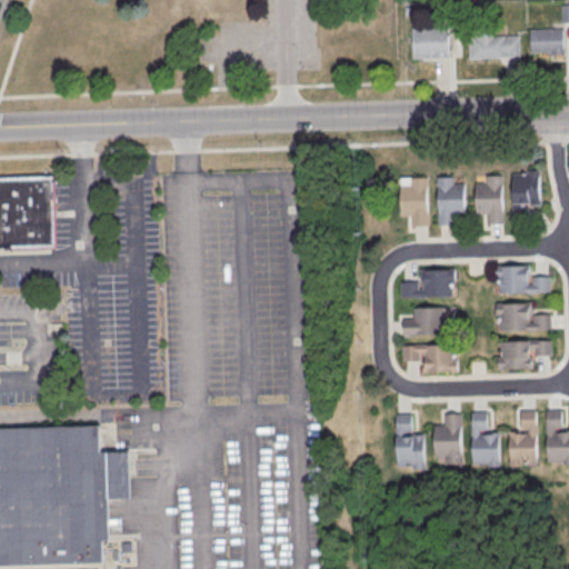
[(470,38),(476,38),(476,28),(495,28),(496,37),(520,36),(521,58),(471,60),(470,38)]
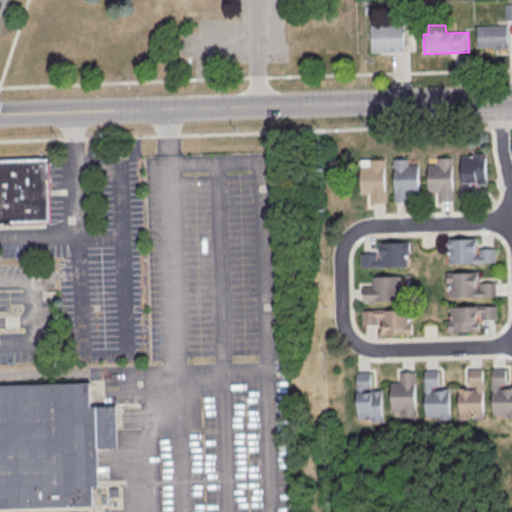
[(372,26),(403,26),(404,52),(372,53),(372,26)]
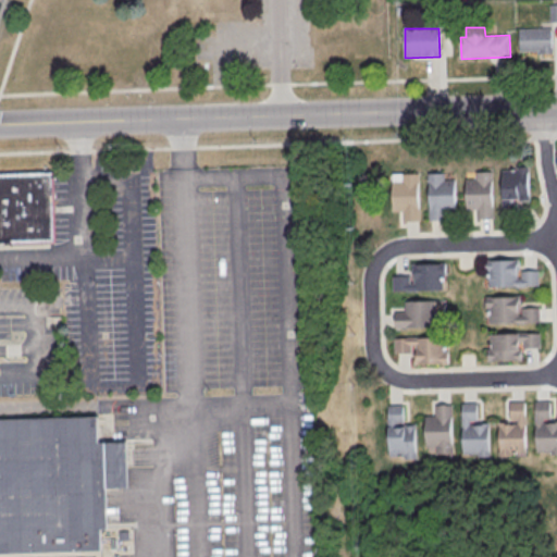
[(520,31),(552,29),(552,51),(520,52),(520,31)]
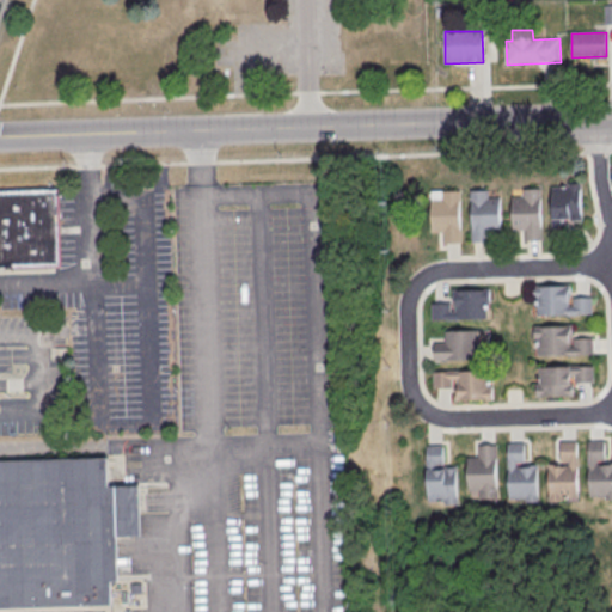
[(552,188),(554,243),(570,243),(570,224),(561,225),(561,220),(570,220),(570,222),(582,222),(581,184),(568,184),(568,188),(552,188)]
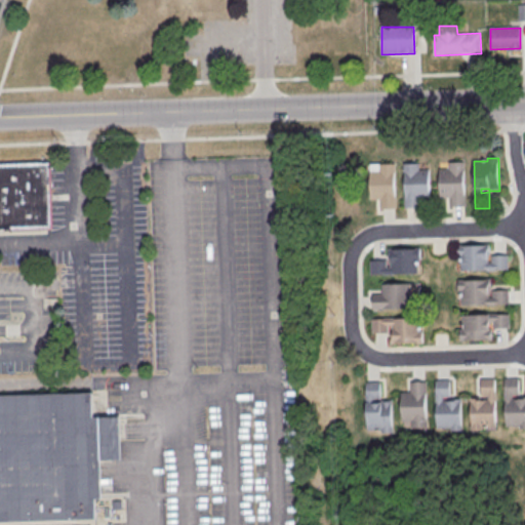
[(465,162),(466,207),(450,208),(449,199),(440,199),(440,163),(465,162)]
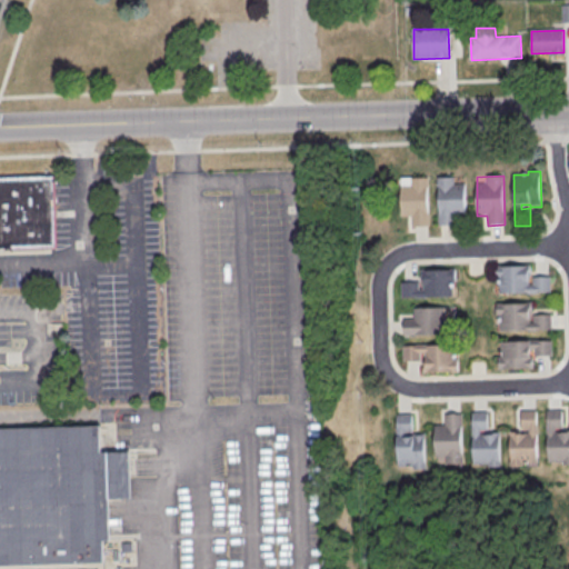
[(0,178),(53,178),(56,246),(0,247),(0,178)]
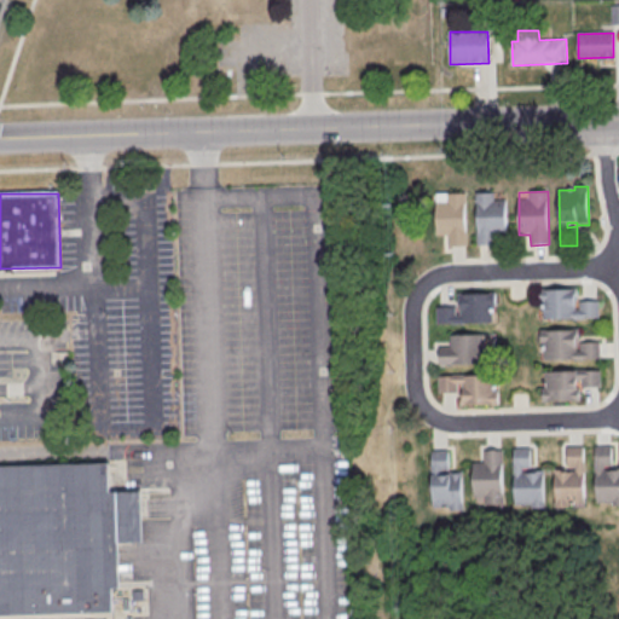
[(466,194),(467,247),(449,247),(449,236),(438,237),(437,195),(466,194)]
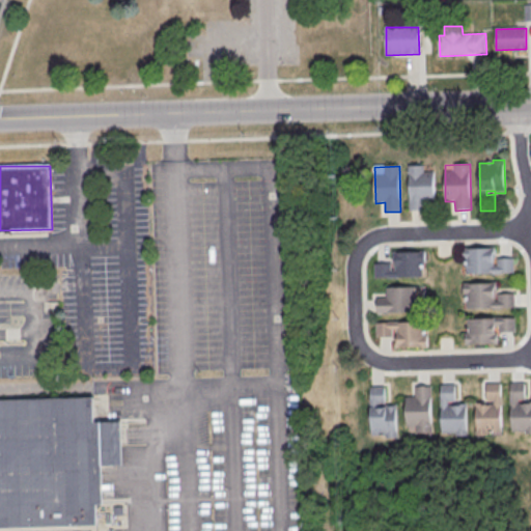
[(409,166),(410,212),(425,212),(425,202),(435,202),(434,166),(409,166)]
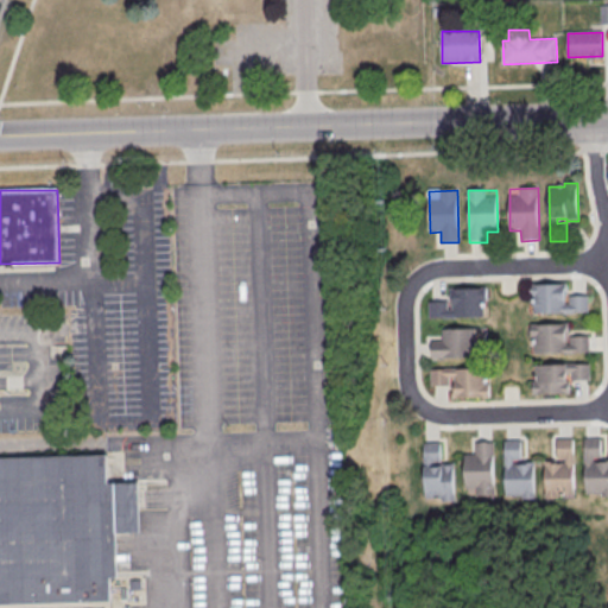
[(589,314),(534,315),(533,287),(565,286),(567,305),(569,305),(569,297),(589,297),(589,314)]
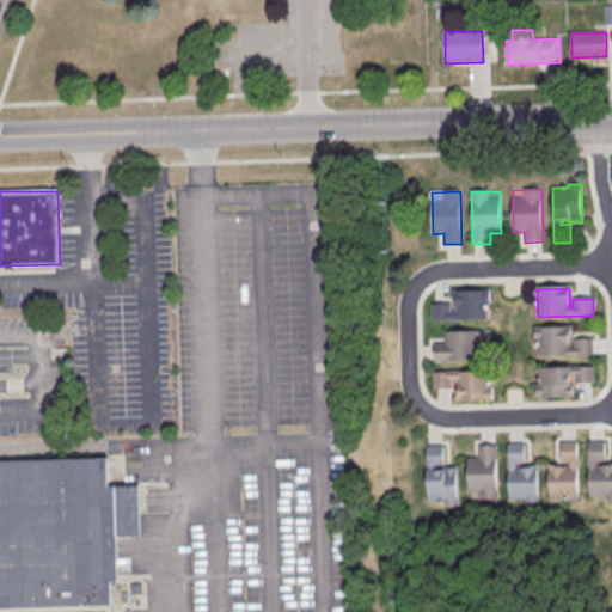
[(454,292),(490,291),(490,304),(487,304),(488,320),(432,322),(432,305),(451,305),(451,312),(454,312),(454,292)]
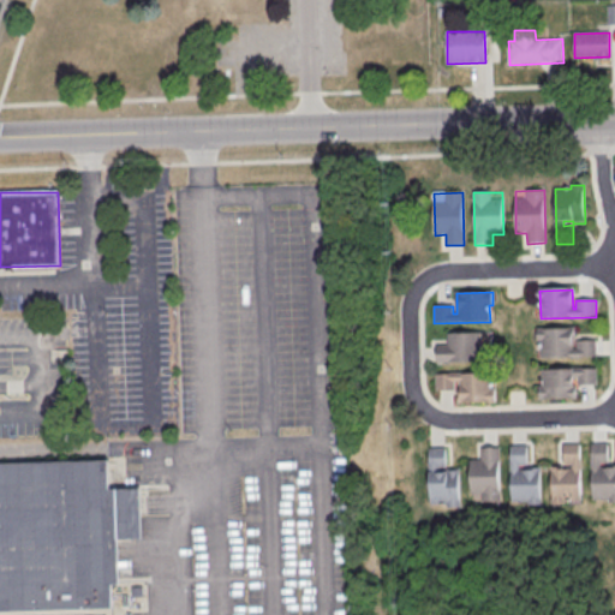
[(596,357),(541,359),(539,330),(573,329),(573,350),(577,350),(577,341),(596,340),(596,357)]
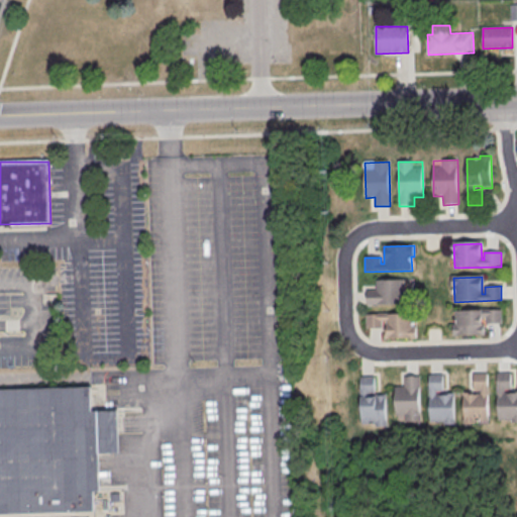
[(408,304),(408,279),(377,279),(377,289),(367,289),(367,304),(408,304)]
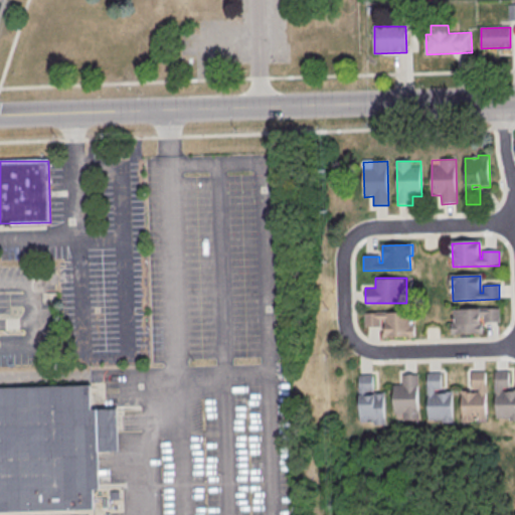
[(500,309),(454,311),(455,334),(482,333),(482,317),(484,317),(484,324),(501,323),(500,309)]
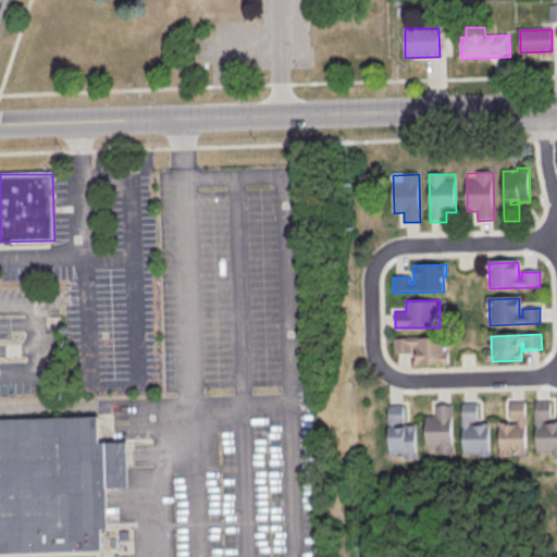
[(417,366),(448,364),(448,353),(445,354),(445,338),(395,339),(395,355),(412,355),(412,347),(416,347),(417,366)]
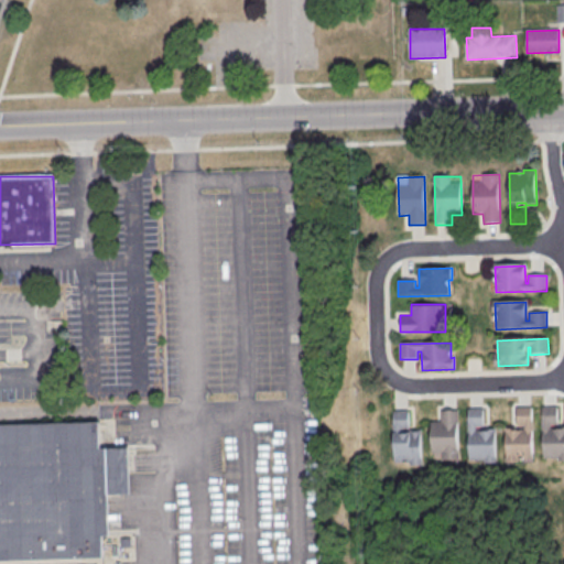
[(542,409),(544,459),(563,458),(563,429),(551,430),(550,426),(557,426),(557,408),(542,409)]
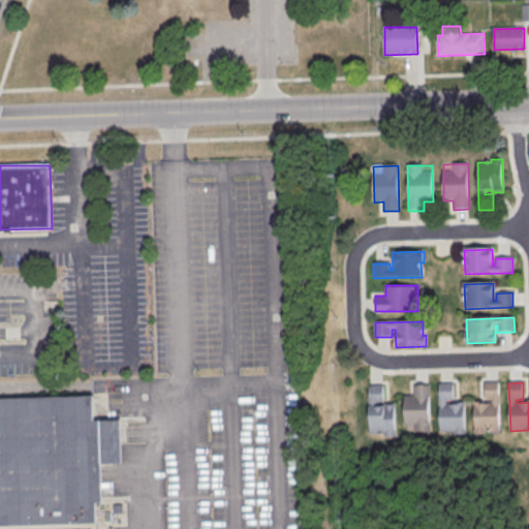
[(439,384),(441,432),(466,432),(464,403),(447,404),(447,401),(455,401),(454,384),(439,384)]
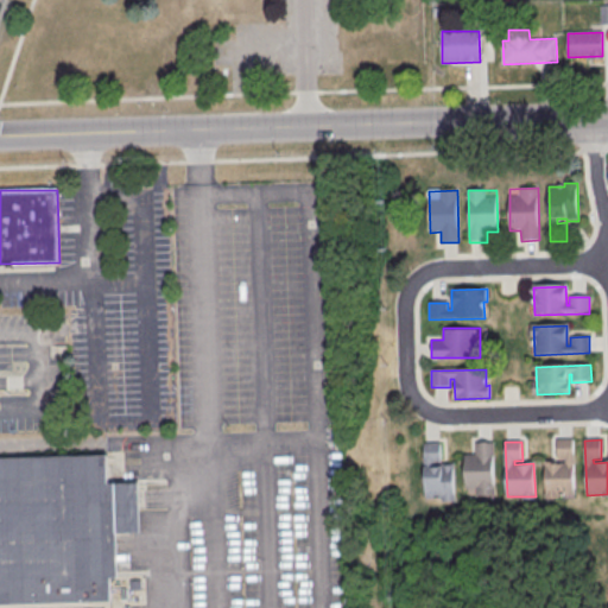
[(572,442),(575,496),(548,498),(546,466),(565,464),(565,461),(557,462),(557,442),(572,442)]
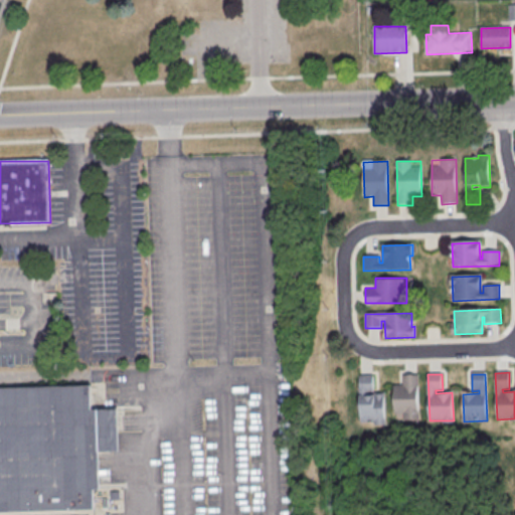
[(360,376),(361,422),(385,421),(384,394),(367,394),(367,392),(374,392),(373,375),(360,376)]
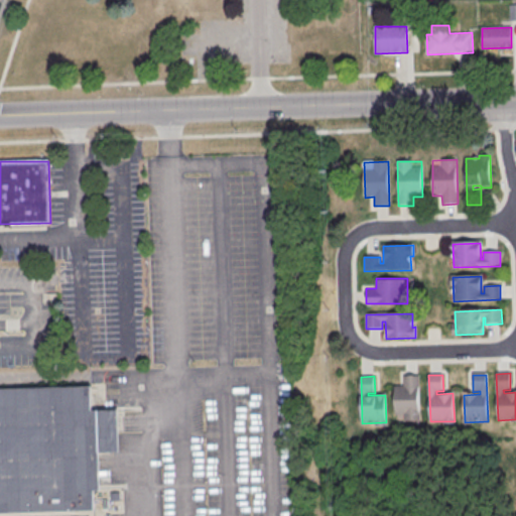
[(418,377),(420,420),(405,421),(405,415),(396,415),(395,387),(405,386),(405,377),(418,377)]
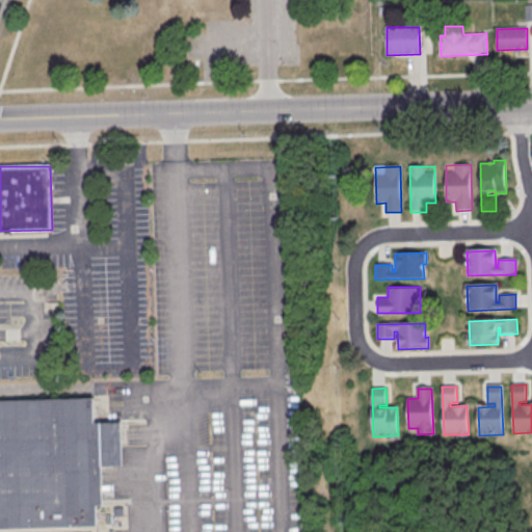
[(0,402),(95,400),(95,424),(122,423),(123,467),(103,468),(104,508),(97,508),(97,528),(0,530),(0,402)]
